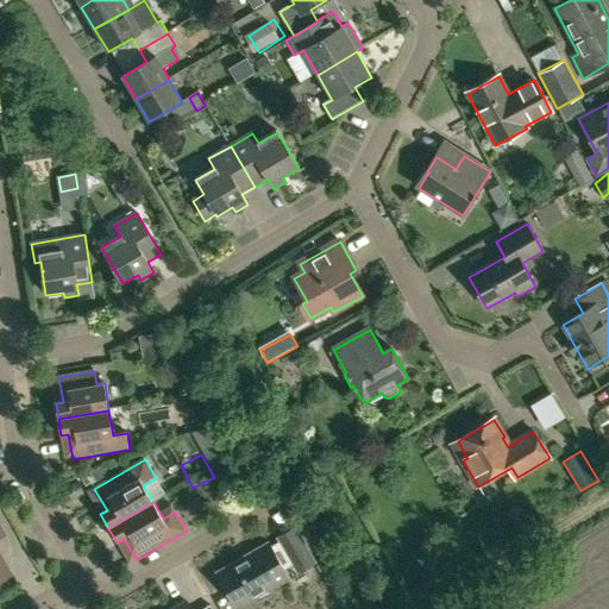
[(0,582),(12,576),(0,556),(0,538),(5,535),(0,527),(0,582)]
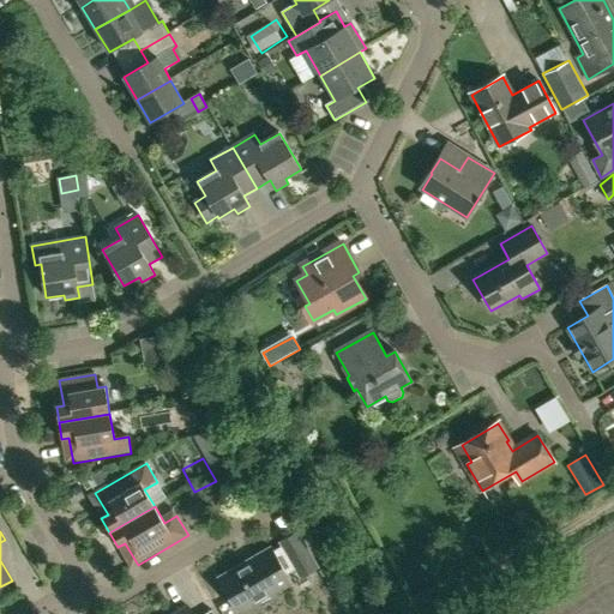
[(301,578),(318,569),(298,534),(281,543),(283,547),(274,552),(271,548),(218,579),(239,613),(292,584),(284,571),(294,566),(301,578)]
